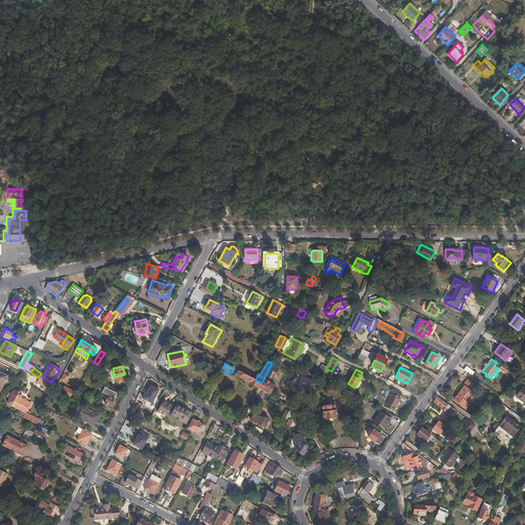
[(261,382),(255,379),(250,377),(240,371),(239,373),(240,374),(239,376),(245,379),(244,380),(245,381),(244,384),(245,384),(246,385),(247,385),(248,384),(258,389),(261,382)]
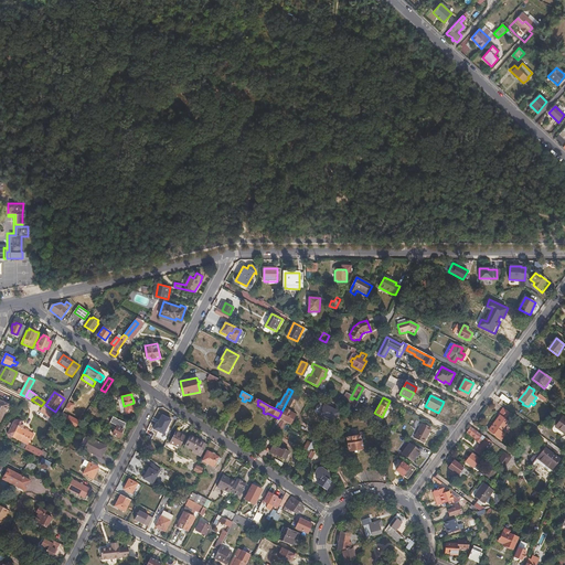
[(341,411),(324,403),(319,415),(336,423),(341,411)]
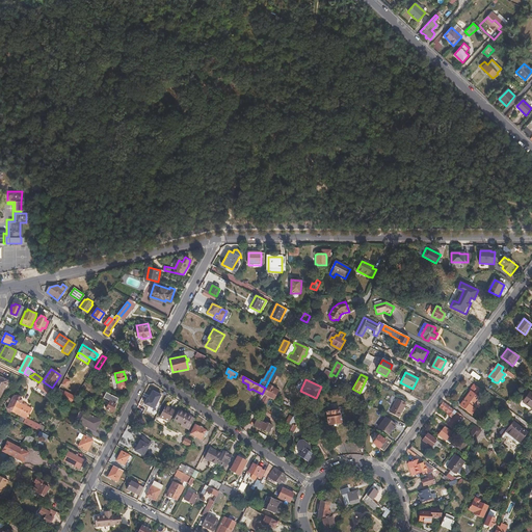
[(278,390),(267,383),(265,388),(262,394),(264,395),(267,389),(276,394),(278,390)]
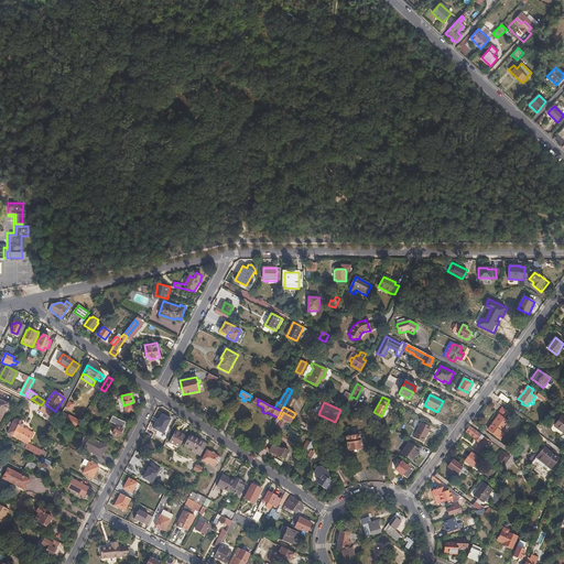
[(506,414),(500,410),(497,414),(498,415),(501,418),(503,419),(505,418),(506,414)]
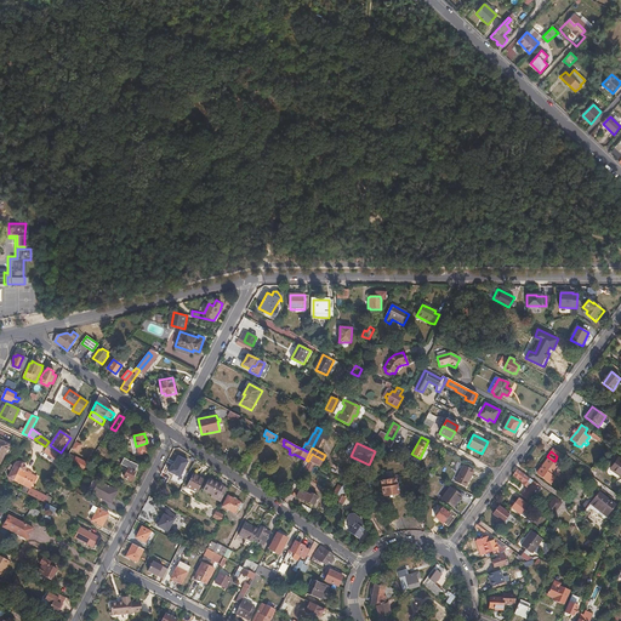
[(323,460),(312,454),(308,461),(309,461),(314,463),(319,466),(323,460)]
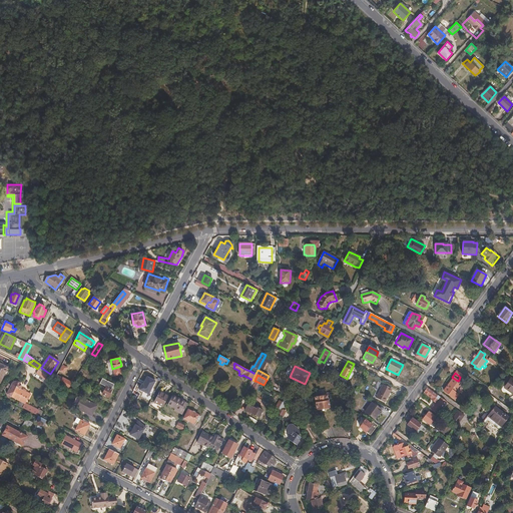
[(111,389),(113,383),(112,383),(102,378),(99,383),(106,387),(102,395),(107,398),(111,389)]
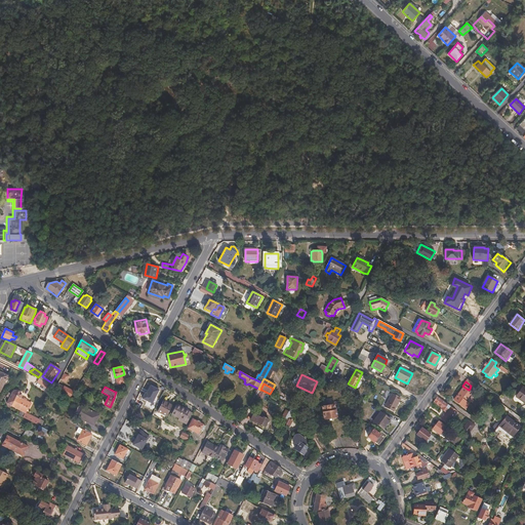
[(467,400),(472,394),(473,392),(470,389),(469,390),(467,389),(463,387),(454,400),(462,405),(467,408),(470,404),(466,401),(467,400)]
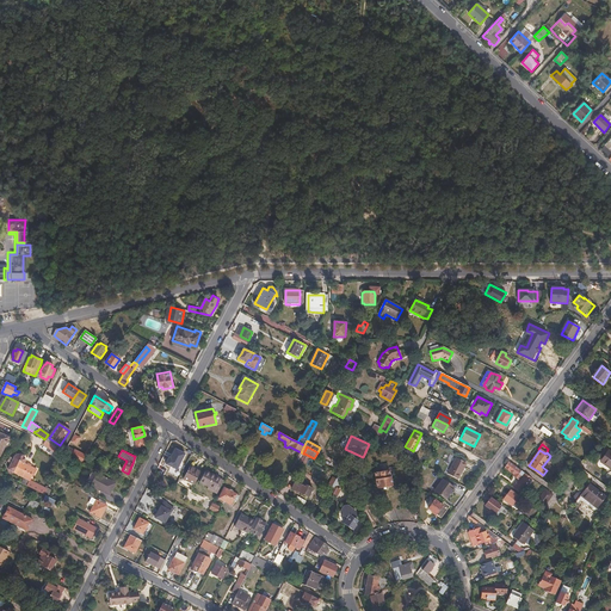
[(610,451),(609,450),(600,461),(610,468),(610,451)]
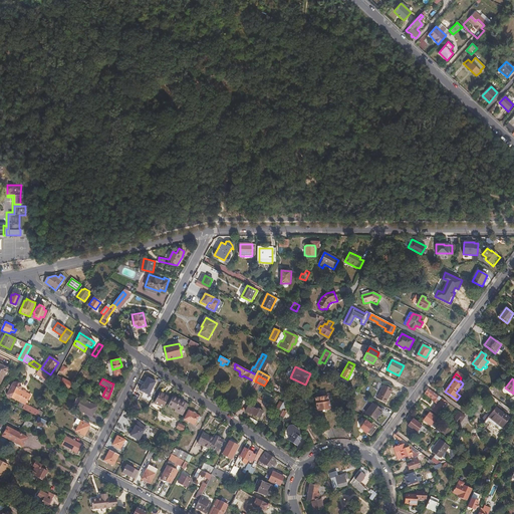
[(150,394),(154,387),(149,383),(148,386),(146,384),(144,389),(139,399),(150,405),(152,402),(147,399),(150,394)]
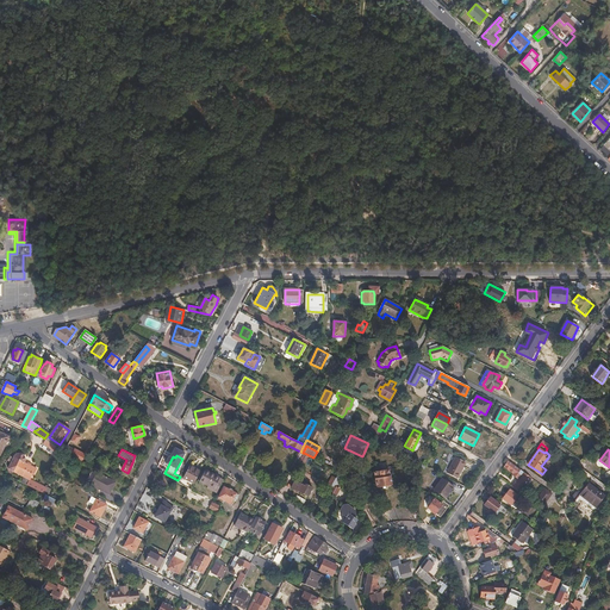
[(456,478),(465,462),(455,458),(447,473),(456,478)]
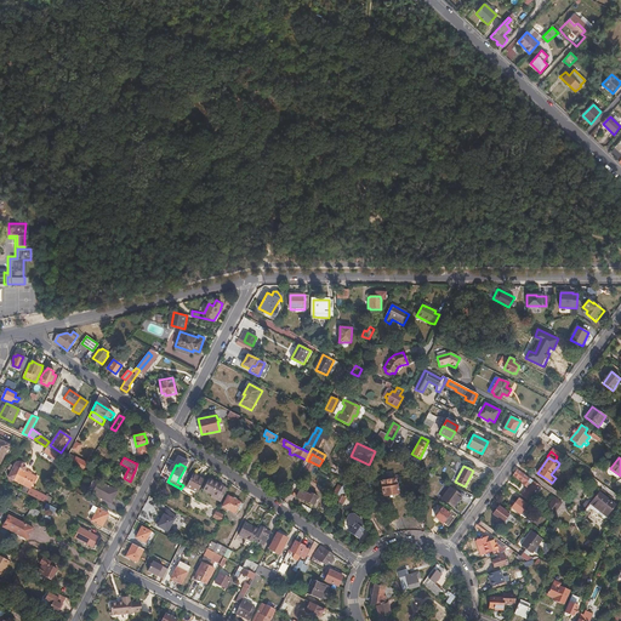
[(34,483),(36,477),(32,474),(32,473),(28,471),(27,472),(20,468),(10,485),(32,496),(44,502),(49,494),(46,494),(45,495),(43,494),(30,488),(33,483),(34,483)]
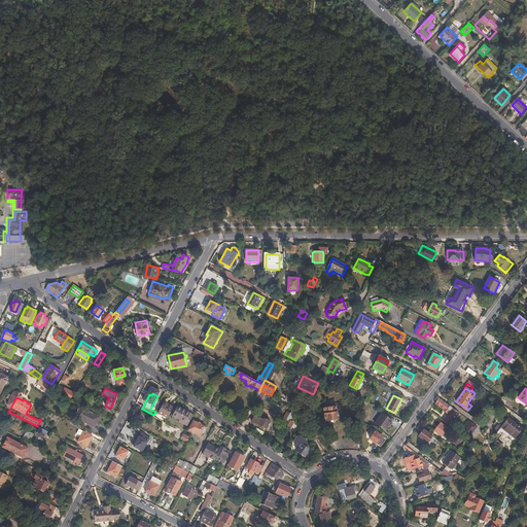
[(458,412),(448,405),(440,398),(435,403),(444,409),(443,411),(448,415),(444,421),(448,424),(458,412)]
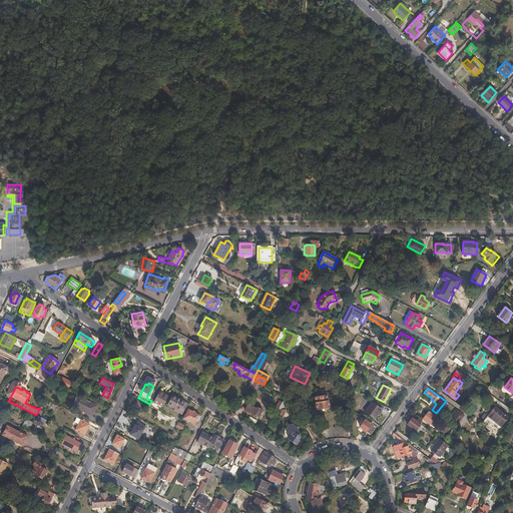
[(165,402),(168,396),(159,392),(154,401),(163,406),(163,405),(165,402)]
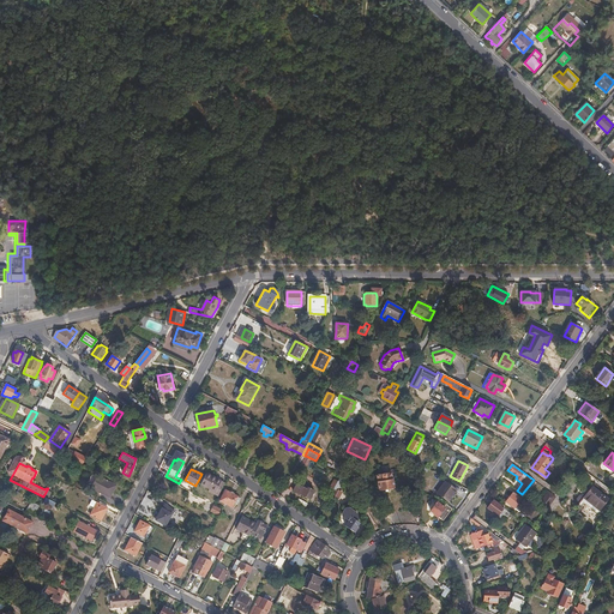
[(218,495),(224,483),(221,481),(221,480),(206,473),(200,485),(210,489),(209,491),(218,495)]
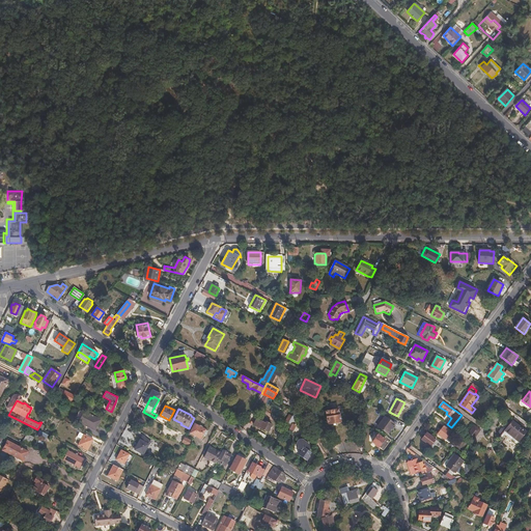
[(341,422),(339,410),(327,411),(329,424),(341,422)]
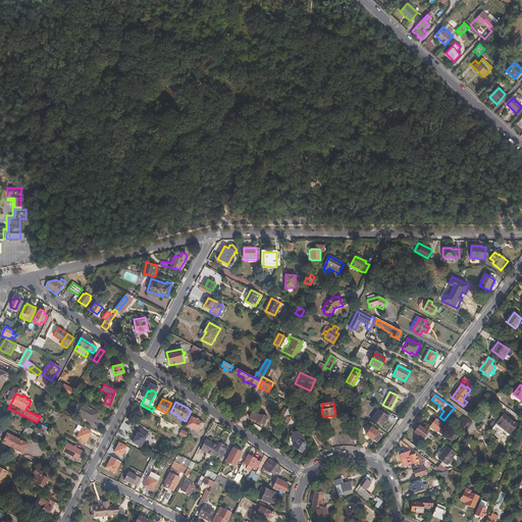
[(92,423),(98,412),(82,405),(76,415),(92,423)]
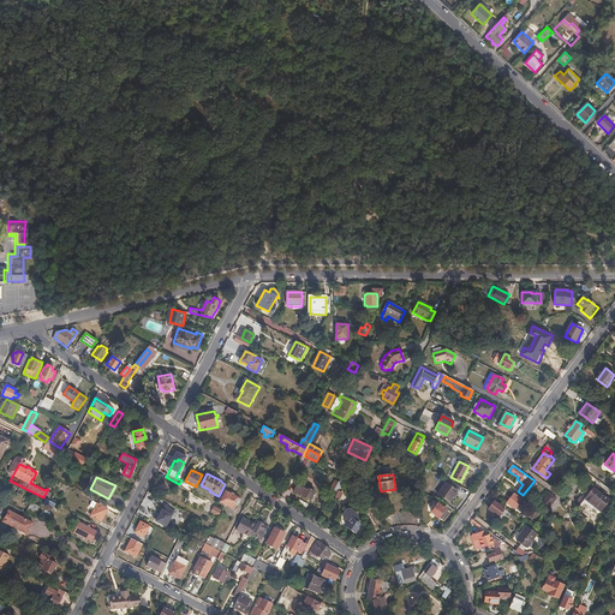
[(335,496),(342,484),(341,483),(342,481),(342,479),(340,479),(334,490),(332,495),(335,496)]
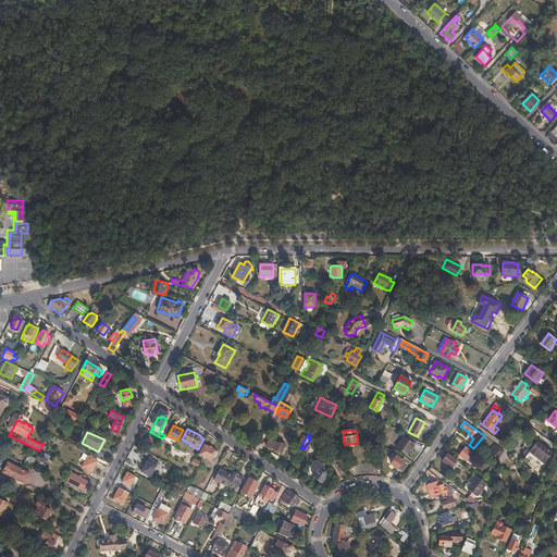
[(477,450),(486,437),(484,435),(473,448),(475,450),(477,450)]
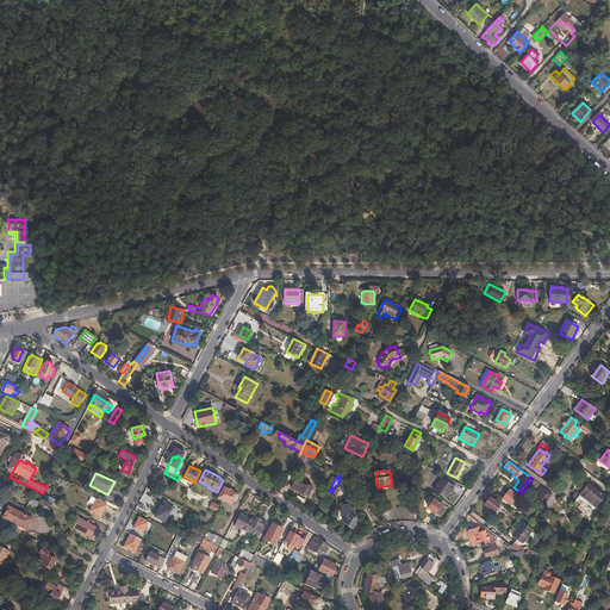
[(444,497),(453,486),(442,478),(435,490),(444,497)]
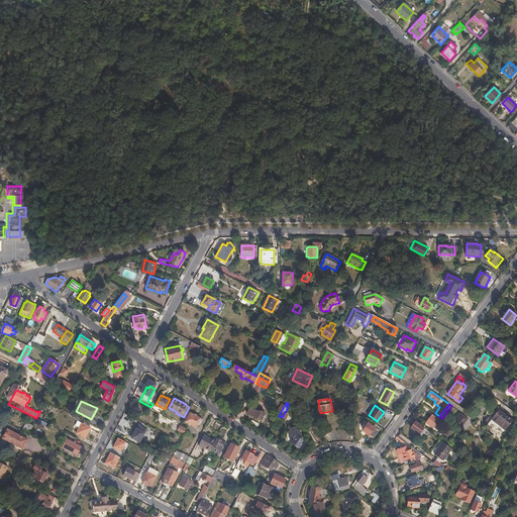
[(509,418),(511,415),(501,407),(494,416),(496,417),(494,420),(506,430),(513,422),(509,418)]
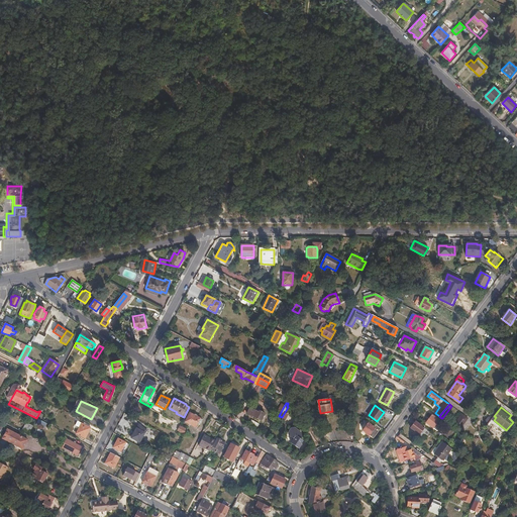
[(253,417),(256,411),(249,408),(246,413),(253,417)]
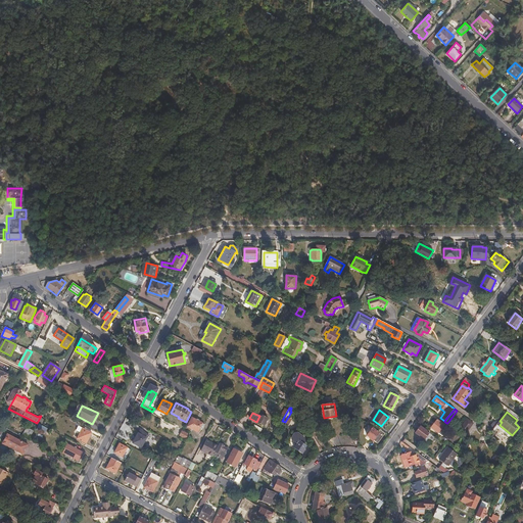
[(264,426),(268,418),(263,416),(262,415),(260,417),(259,416),(256,422),(264,426)]
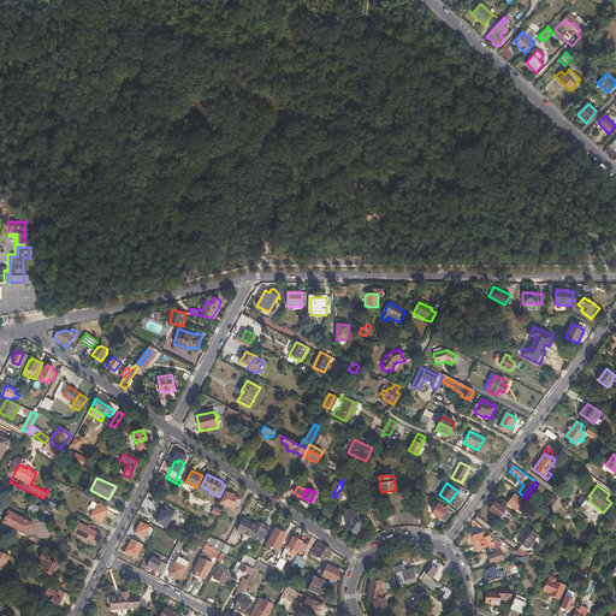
[(235,504),(238,498),(226,491),(220,502),(232,508),(235,504)]
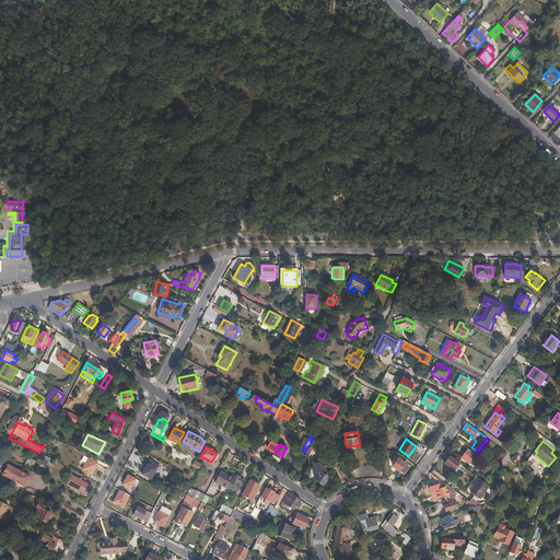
[(187,457),(177,453),(178,451),(175,450),(172,447),(168,455),(173,456),(172,459),(175,461),(177,458),(184,463),(187,457)]
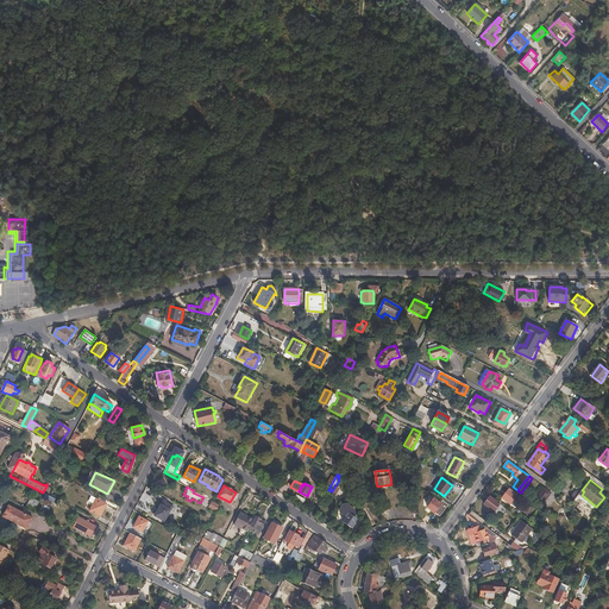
[(512,504),(518,495),(509,488),(508,490),(502,497),(512,504)]
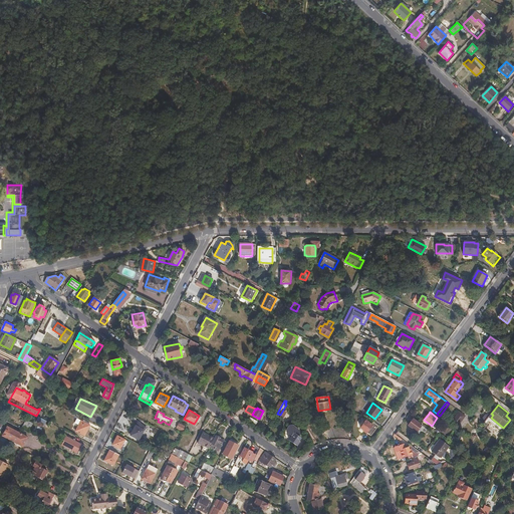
[(458,426),(465,417),(460,412),(453,422),(458,426)]
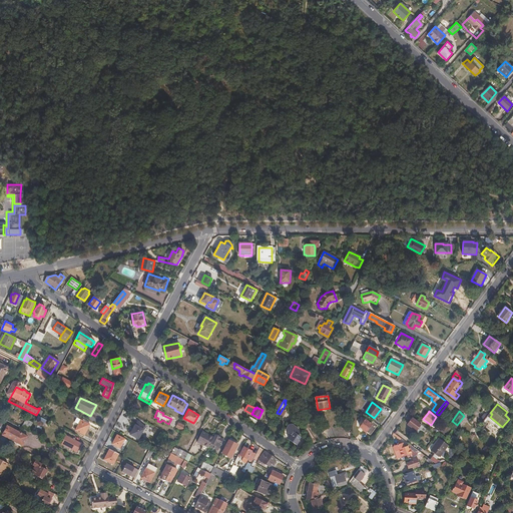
[(38,416),(35,422),(44,426),(47,420),(38,416)]
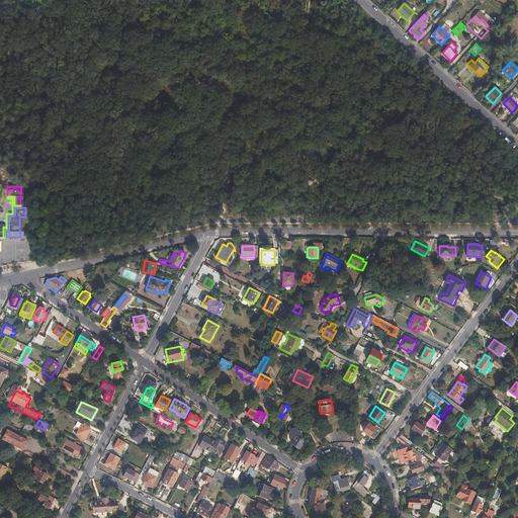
[(420,435),(425,428),(416,422),(412,429),(415,432),(413,435),(419,439),(421,436),(420,435)]
